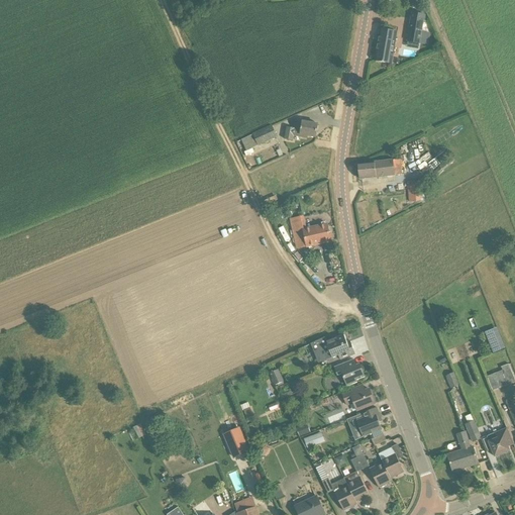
[(405,40),(419,42),(424,13),(410,11),(405,40)]
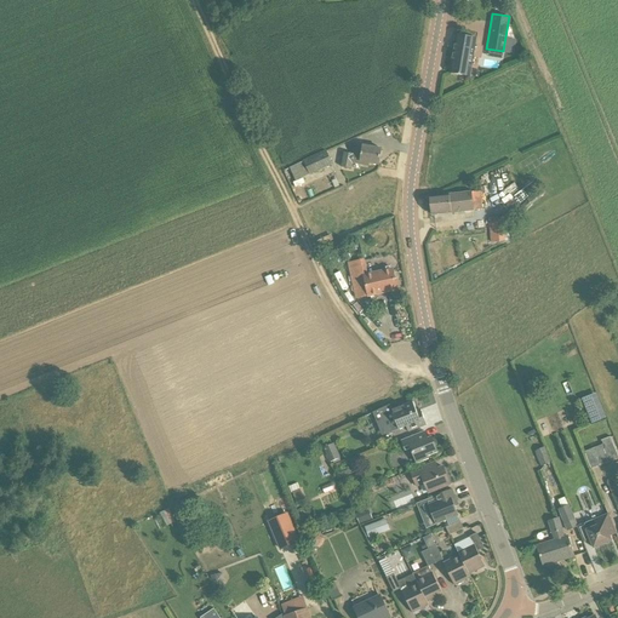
[(453,34),(447,70),(468,74),(474,36),(453,34)]
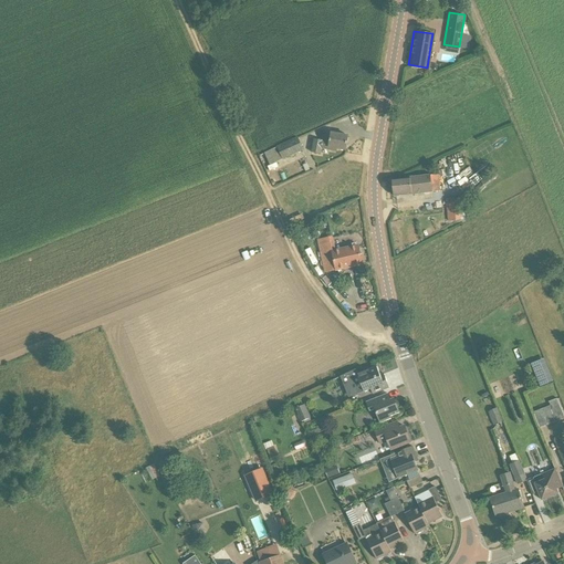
[(329,141),(321,139),(313,137),(310,150),(319,153),(320,147),(335,149),(336,147),(344,149),(347,135),(330,132),(329,141)]
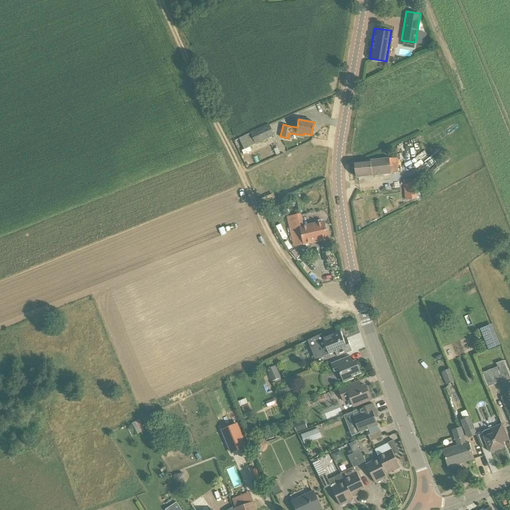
[(267,123),(238,136),(243,147),(273,134),(267,123)]
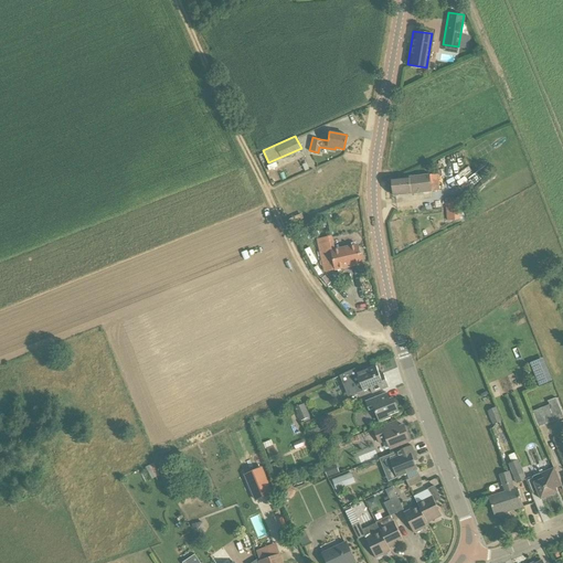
[(391,194),(402,193),(409,192),(410,193),(437,189),(435,174),(428,174),(427,173),(407,176),(389,178),(391,194)]
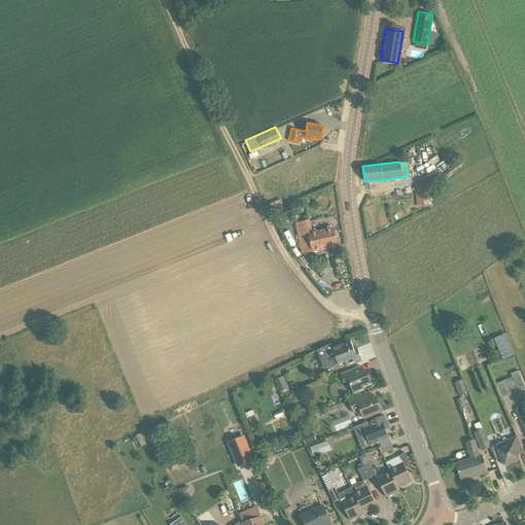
[(424,182),(414,183),(416,204),(426,203),(424,182)]
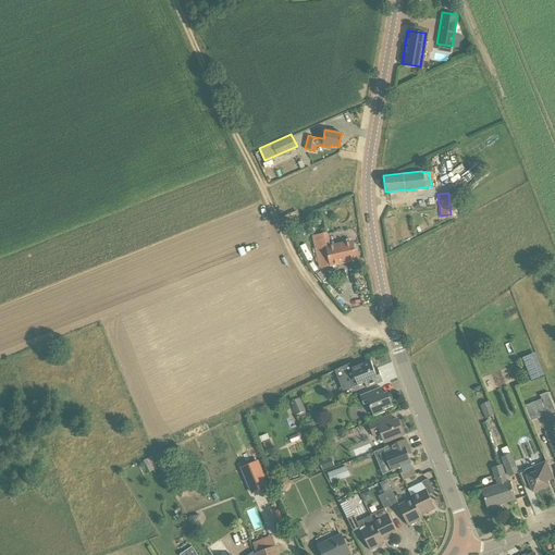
[(352,241),(328,245),(325,232),(312,235),(319,267),(355,258),(352,241)]
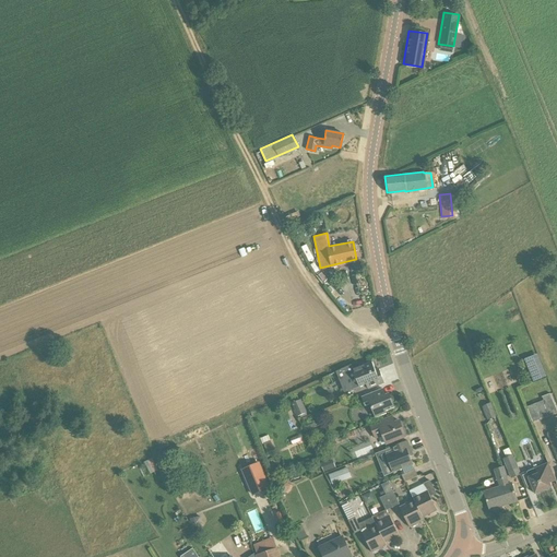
[(350,364),(341,367),(345,377),(342,378),(346,390),(365,382),(366,388),(383,381),(378,368),(374,369),(370,360),(352,368),(350,364)]
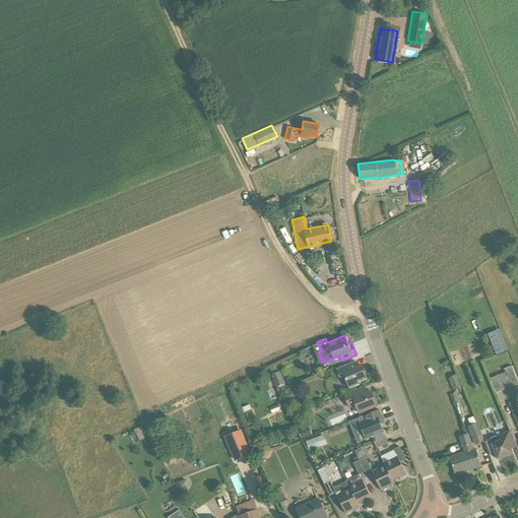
[(502,350),(499,343),(492,346),(495,353),(502,350)]
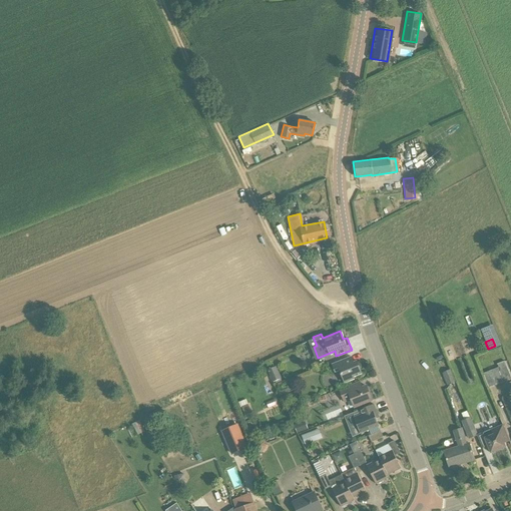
[(443,353),(435,357),(440,369),(448,366),(443,353)]
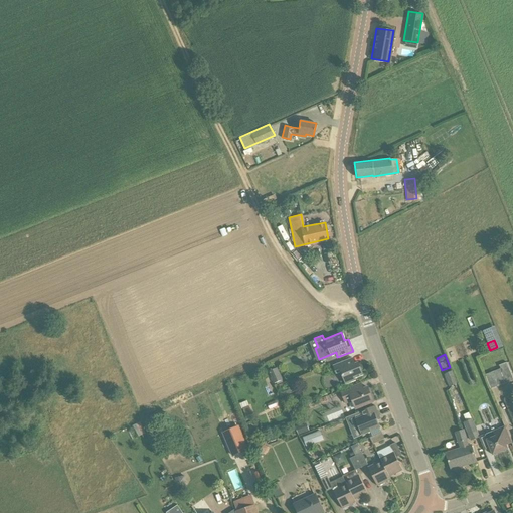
[(353,362),(351,356),(332,364),(335,372),(340,371),(345,383),(354,379),(353,377),(362,374),(356,361),(353,362)]
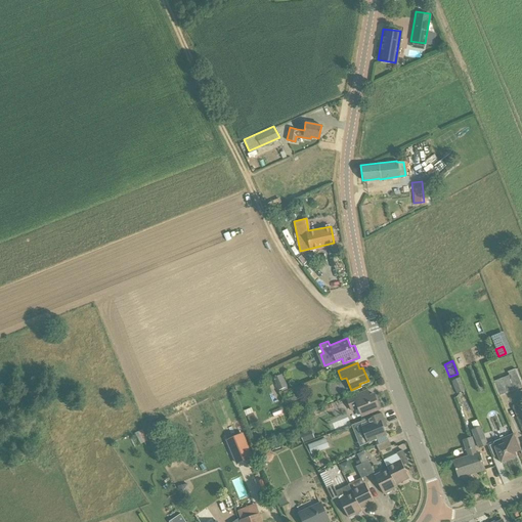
[(492,381),(498,395),(521,385),(515,367),(507,371),(509,375),(492,381)]
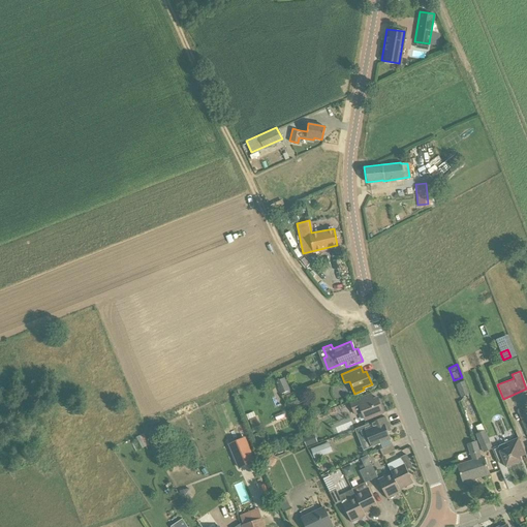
[(280,393),(288,389),(283,376),(275,380),(280,393)]
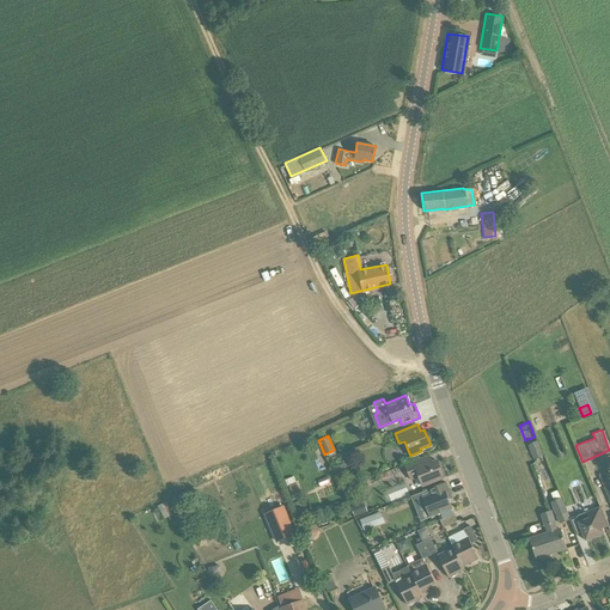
[(534,458),(543,455),(537,439),(528,444),(534,458)]
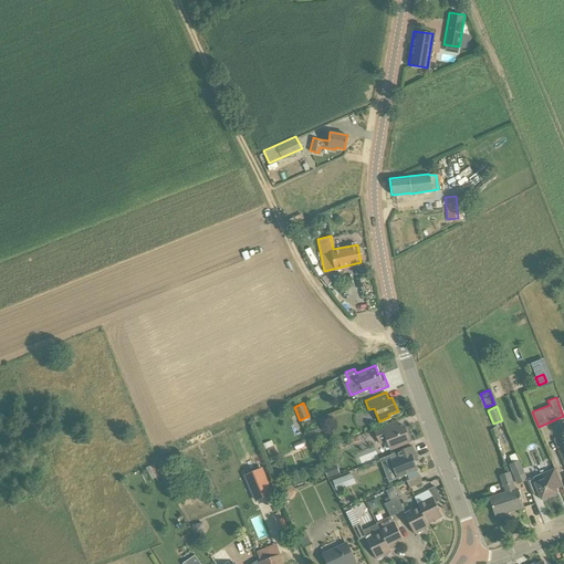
[(311,434),(322,429),(319,421),(307,426),(311,434)]
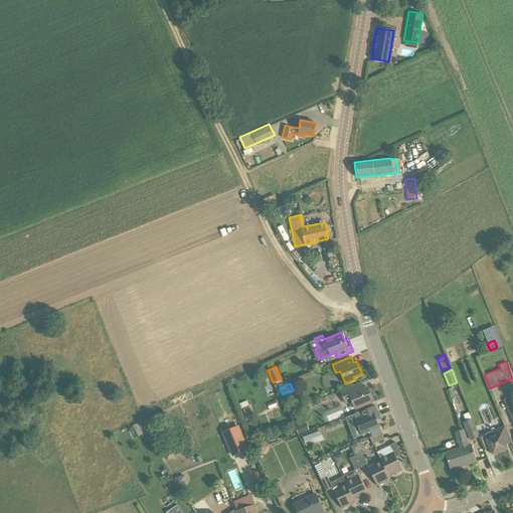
[(372,400),(366,386),(356,390),(353,384),(339,389),(344,402),(351,399),(354,407),(372,400)]
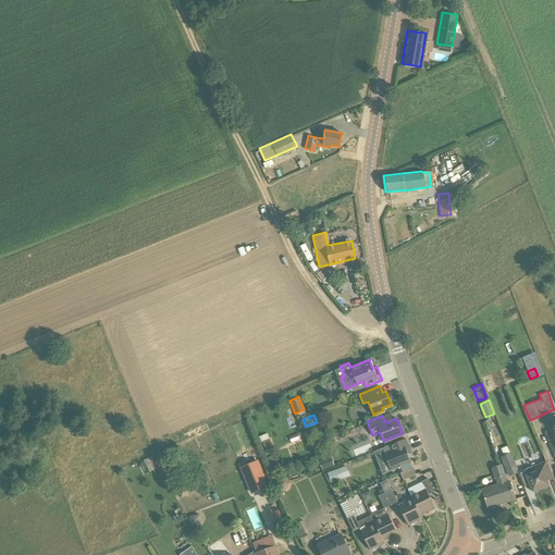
[(261,440),(264,448),(270,446),(268,438),(261,440)]
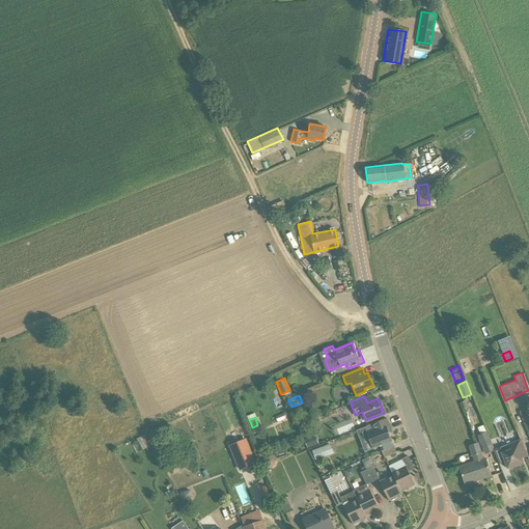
[(365,430),(372,446),(372,447),(391,440),(387,430),(390,428),(386,417),(370,423),(371,428),(365,430)]
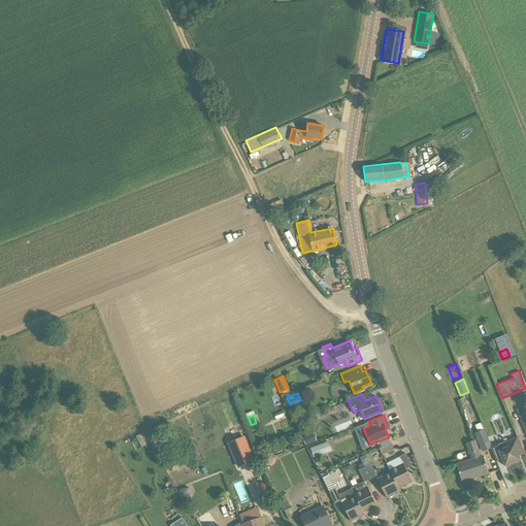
[(348,416),(330,421),(333,431),(351,426),(348,416)]
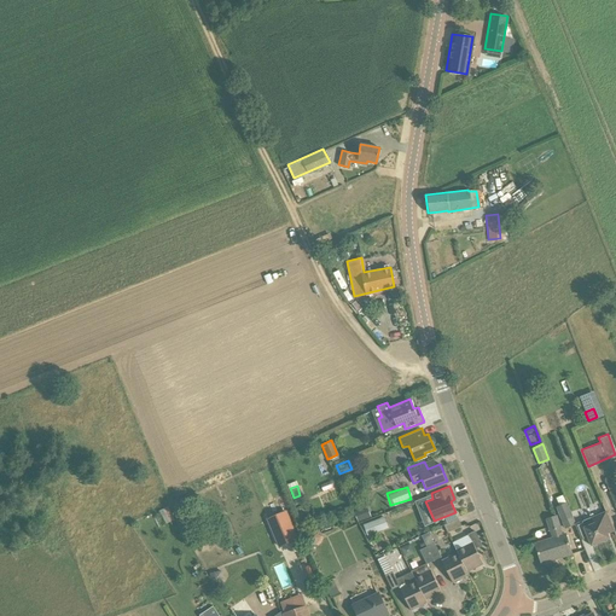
[(562,522),(571,517),(565,501),(556,506),(562,522)]
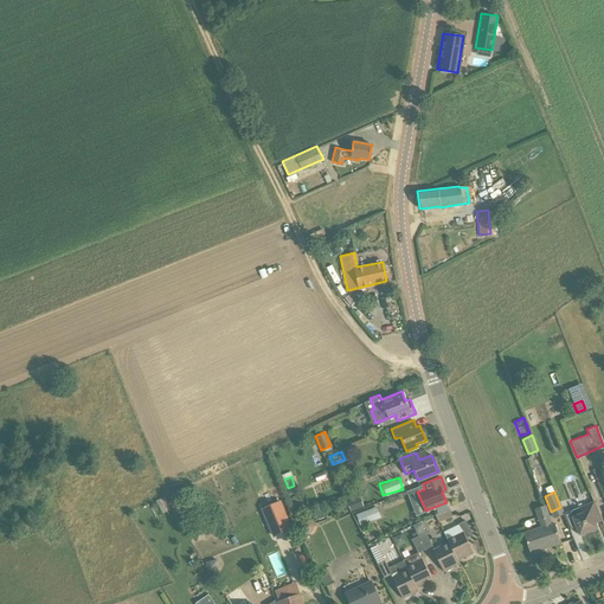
[(161,511),(169,507),(165,495),(156,499),(161,511)]
